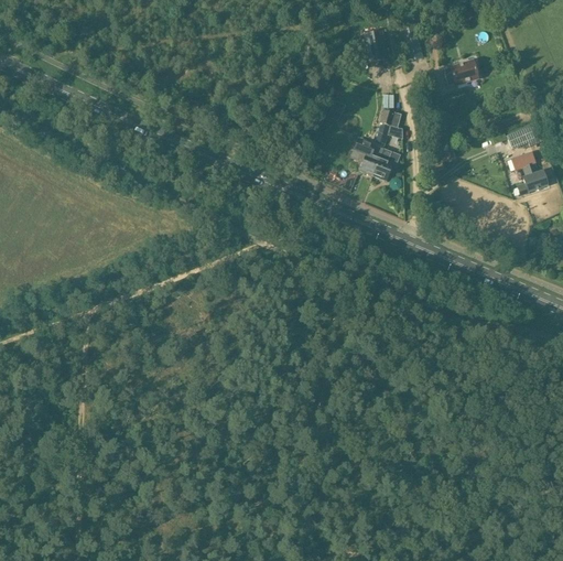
[(417,34),(414,21),(402,24),(404,36),(417,34)]
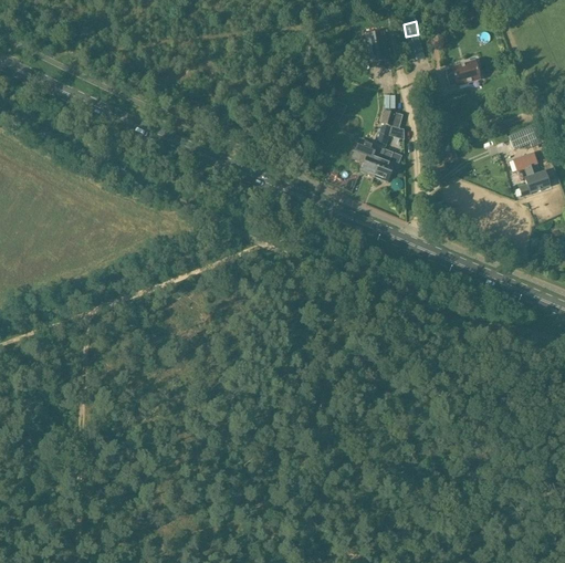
[(383,30),(368,33),(373,60),(388,58),(383,30)]
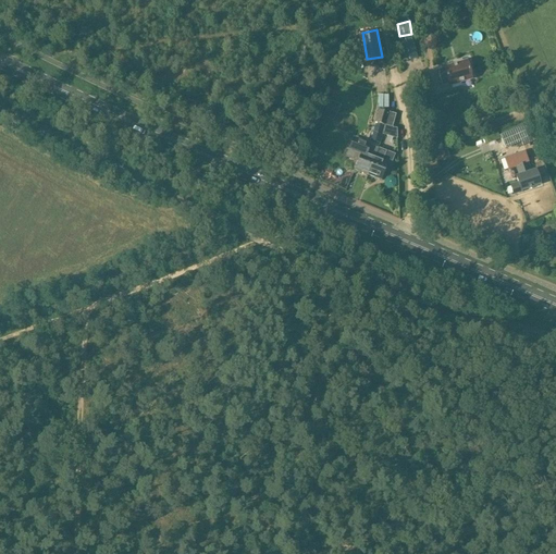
[(444,84),(451,82),(451,83),(473,76),(468,59),(445,65),(440,68),(444,84)]
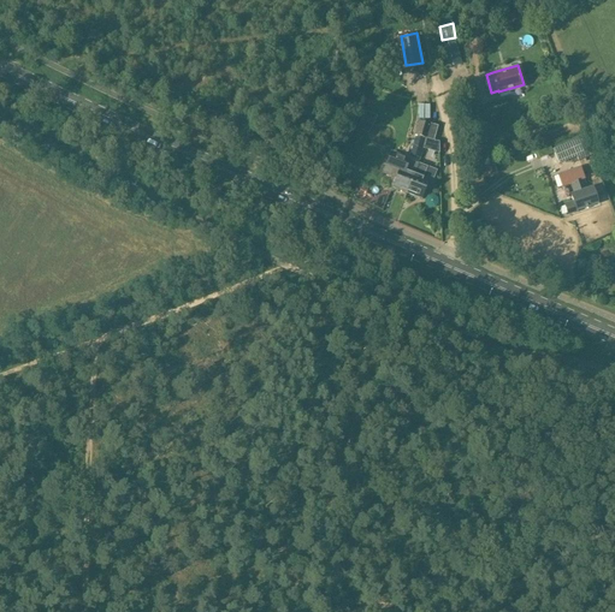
[(463,83),(471,111),(483,107),(475,79),(463,83)]
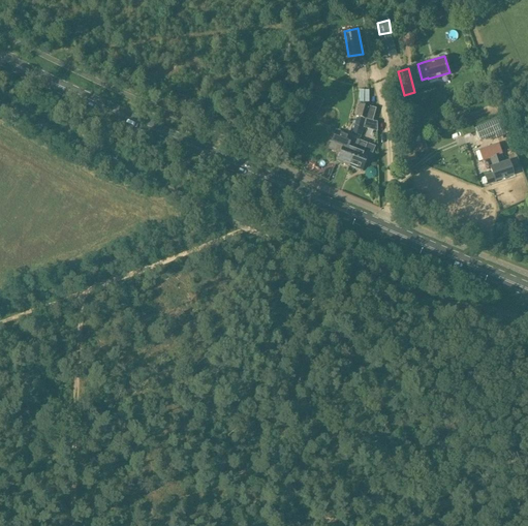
[(307,107),(316,111),(322,96),(313,92),(307,107)]
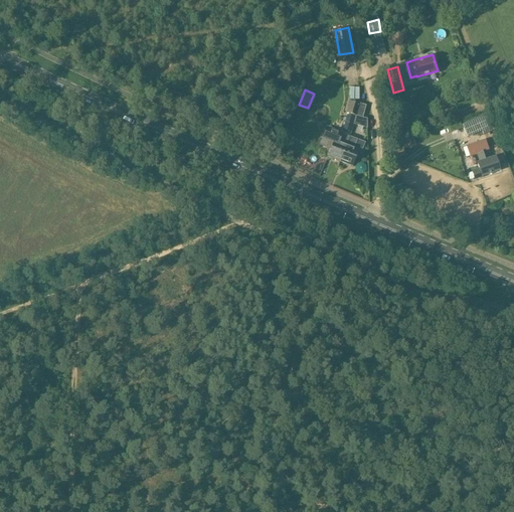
[(353,113),(357,114),(364,116),(367,103),(356,101),(353,113)]
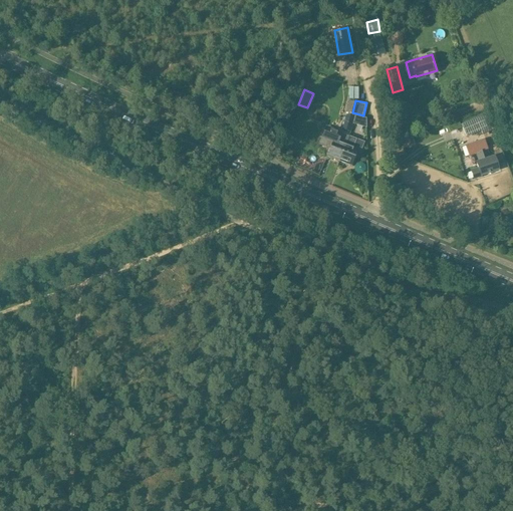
[(477,117),(463,123),(468,136),(482,130),(477,117)]
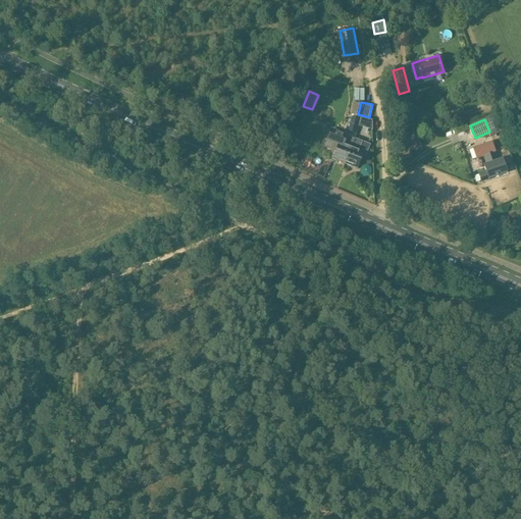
[(467,121),(454,125),(456,132),(469,127),(467,121)]
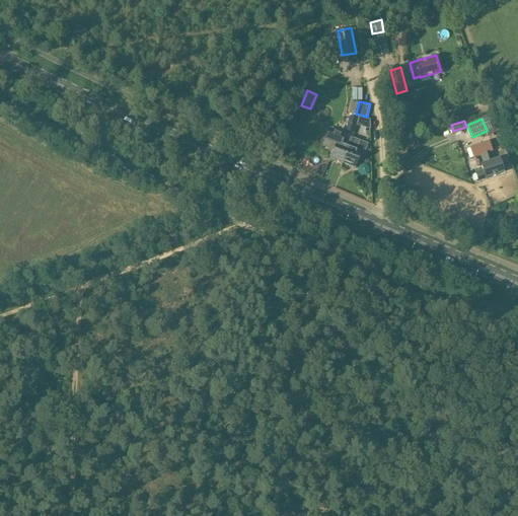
[(323,144),(334,148),(330,156),(343,160),(352,135),(346,133),(347,131),(331,125),(330,125),(323,144)]
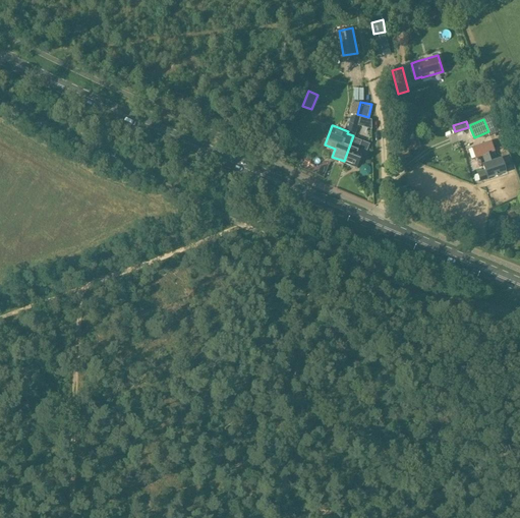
[(370,142),(362,139),(353,135),(344,161),(357,166),(363,150),(367,151),(370,142)]
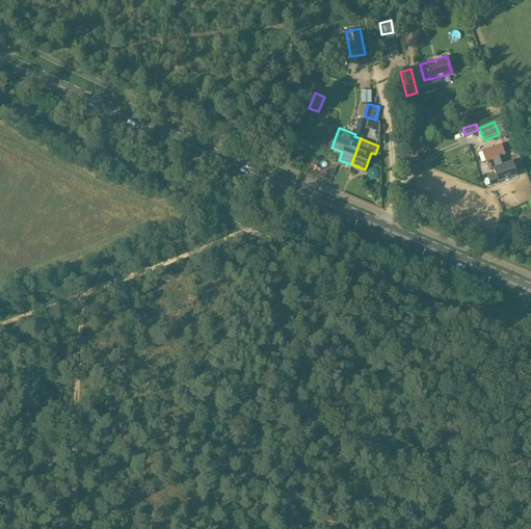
[(494,157),(497,165),(494,166),(496,173),(488,175),(492,183),(499,181),(499,180),(518,174),(512,160),(508,162),(505,153),(506,153),(503,141),(482,149),(486,159),(494,157)]
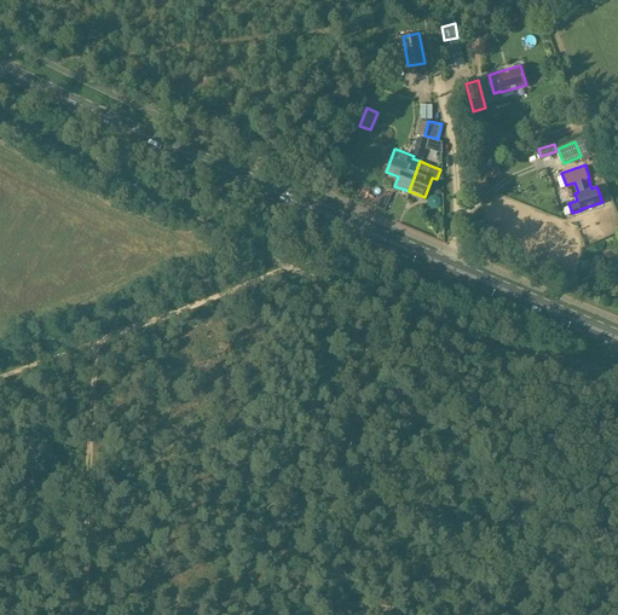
All buildings are outlined.
